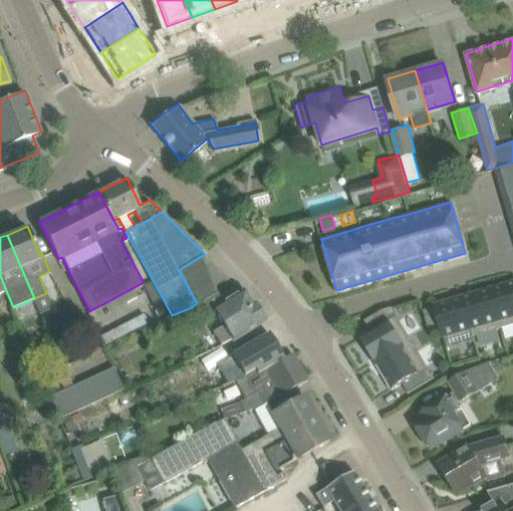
[(512,280),(490,288),(501,326),(512,322),(512,280)]
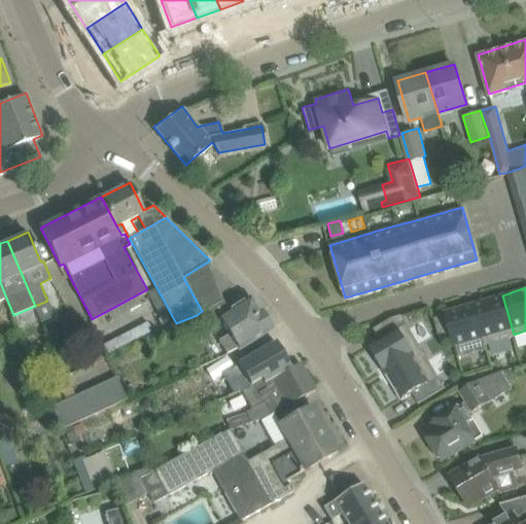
[(514,335),(502,295),(474,304),(485,343),(514,335)]
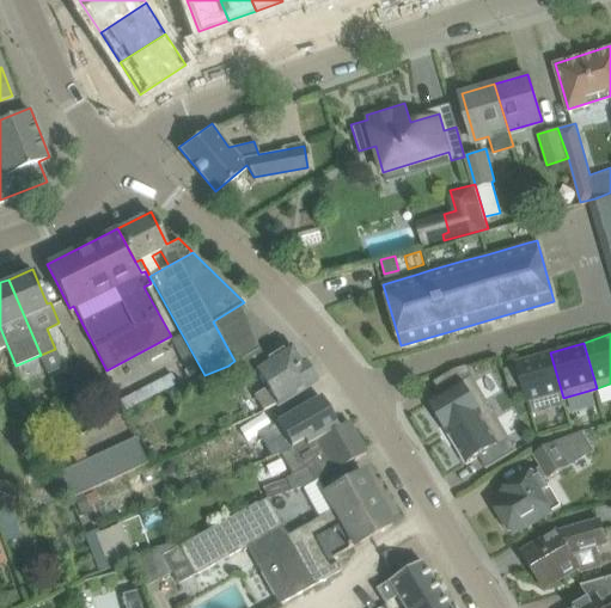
[(234,361),(230,364),(243,385),(258,374),(267,387),(255,394),(264,409),(276,401),(276,403),(316,378),(304,360),(301,361),(291,344),(267,361),(258,347),(234,361)]
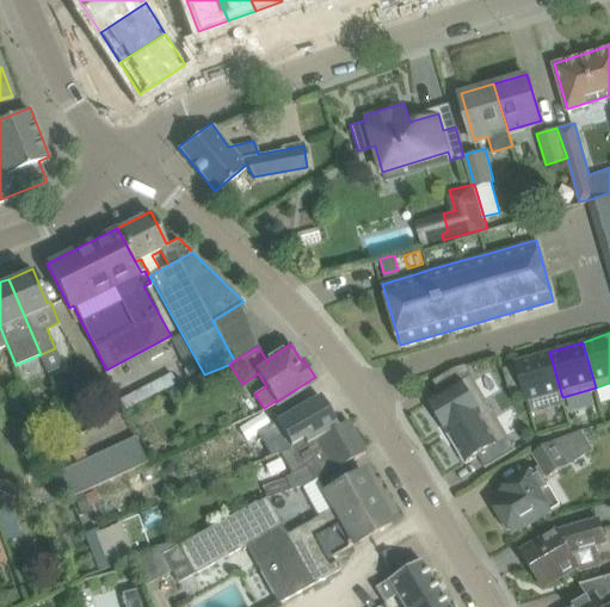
[(562,397),(549,352),(516,361),(516,363),(503,367),(510,392),(524,389),(527,397),(559,388),(561,397),(562,397)]
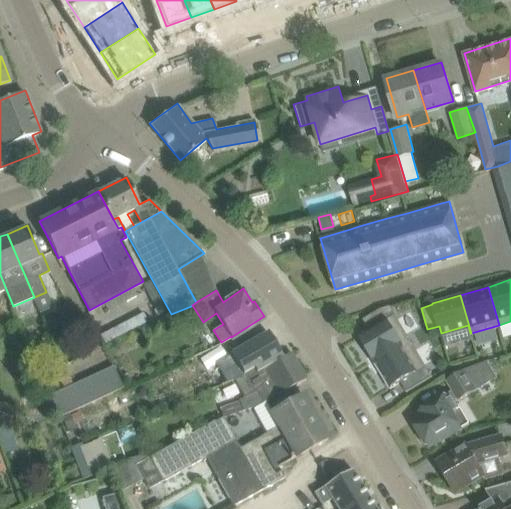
[(358,334),(374,361),(410,339),(390,304),(380,307),(363,318),(369,328),(358,334)]
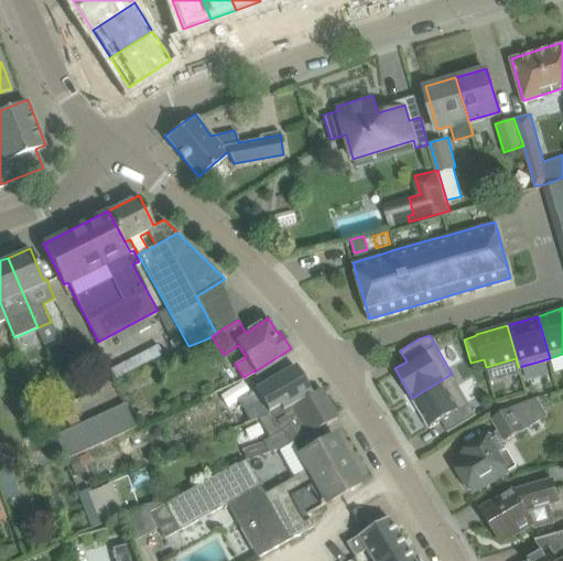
[(115,374),(163,352),(159,342),(110,364),(115,374)]
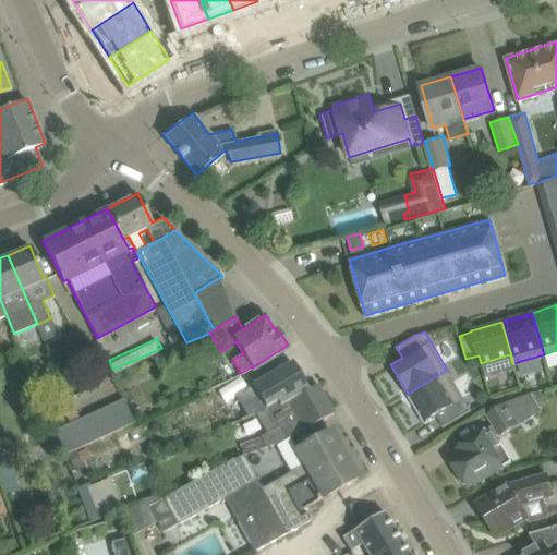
[(270,403),(273,409),(309,388),(292,360),(252,383),(252,384),(235,394),(241,405),(258,395),(265,407),(270,403)]
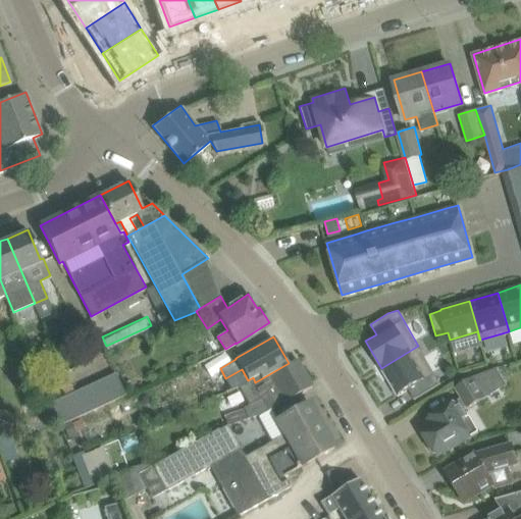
[(418,346),(381,368),(397,394),(408,387),(414,398),(440,382),(418,346)]
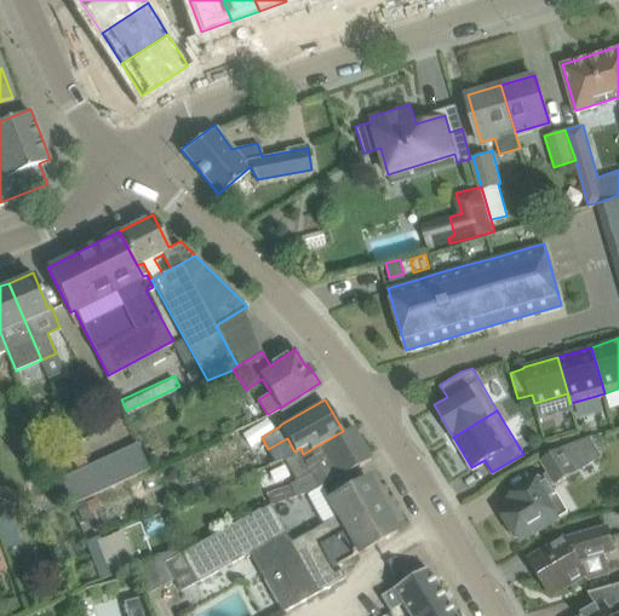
[(301,448),(294,452),(284,458),(296,479),(290,482),(294,495),(325,482),(339,475),(371,456),(353,425),(343,431),(303,454),(301,448)]
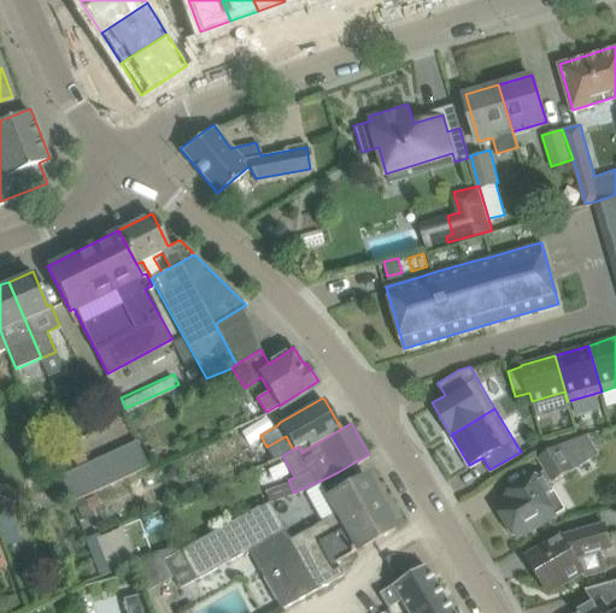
[(497,505),(506,520),(504,522),(511,532),(514,531),(517,537),(557,513),(546,494),(552,490),(547,483),(573,467),(599,453),(587,432),(558,442),(538,455),(546,469),(502,495),(504,500),(497,505)]
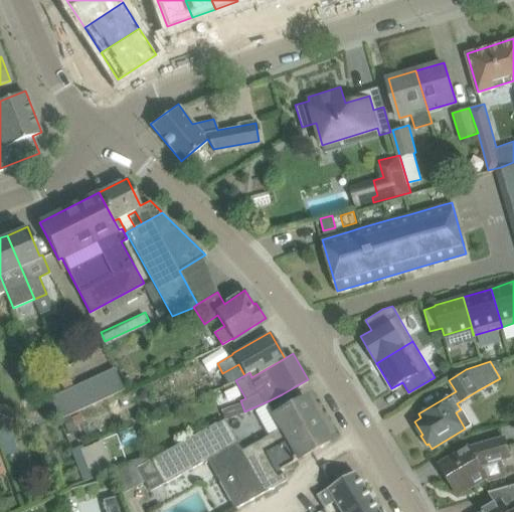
[(114,366),(81,381),(92,403),(124,388),(114,366)]
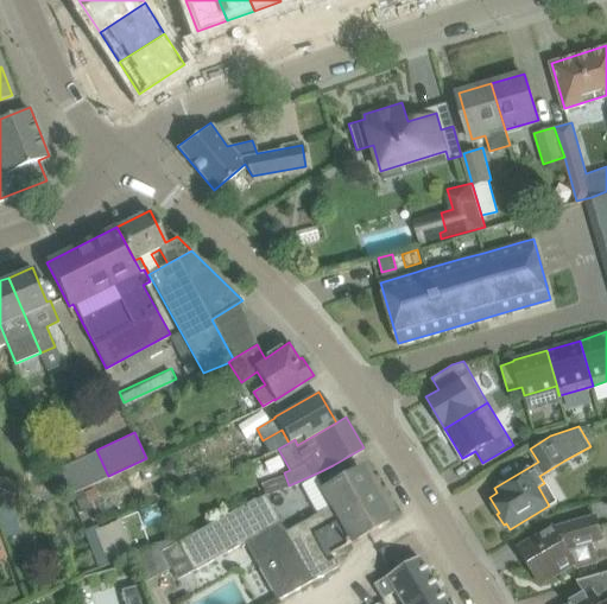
[(108,476),(96,450),(58,466),(70,493),(108,476)]
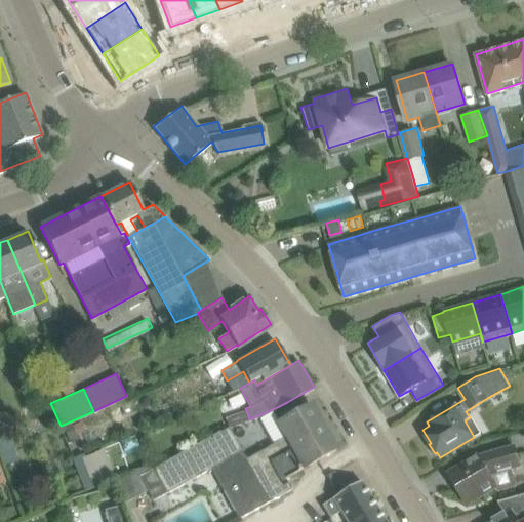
[(313,405),(312,403),(279,422),(270,426),(278,440),(246,457),(242,449),(209,468),(210,468),(218,484),(238,518),(268,502),(290,488),(284,477),(319,457),(336,448),(335,446),(331,448),(321,431),(325,429),(323,426),(312,405),(313,405)]
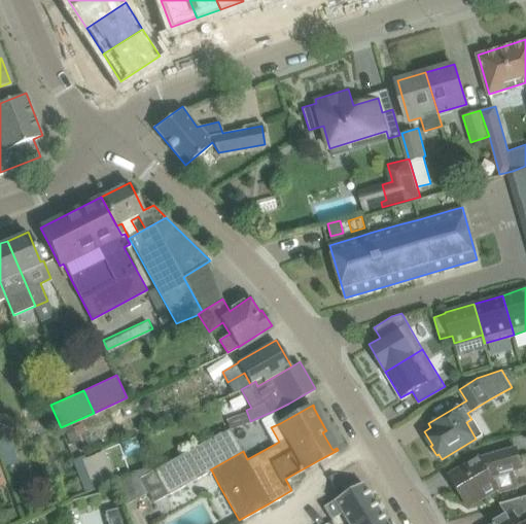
[(120,408),(111,412),(117,425),(127,421),(120,408)]
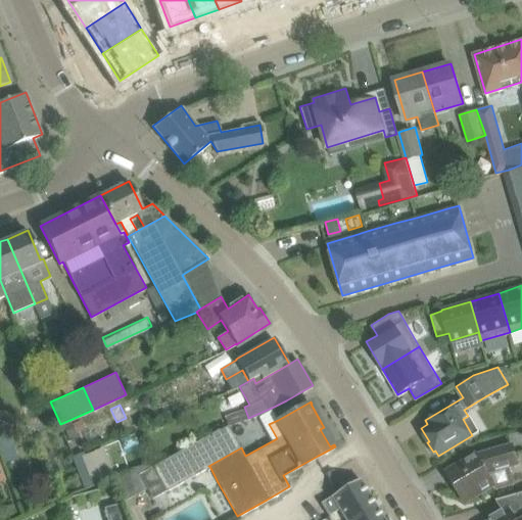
[(0,436),(8,433),(0,410),(0,436)]
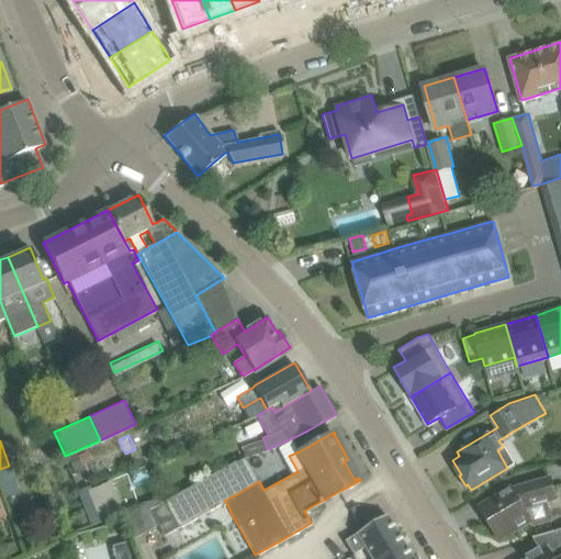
[(135,445),(139,456),(148,451),(143,442),(135,445)]
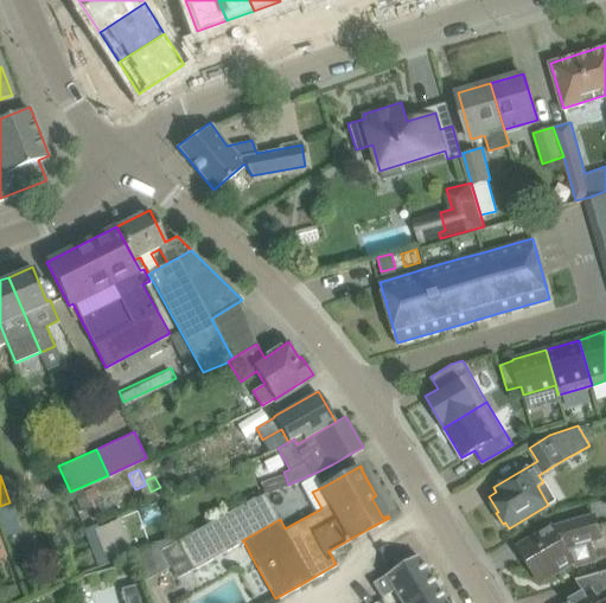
[(253,498),(177,540),(193,569),(212,557),(222,552),(243,540),(242,540),(280,519),(265,493),(254,499),(253,498)]
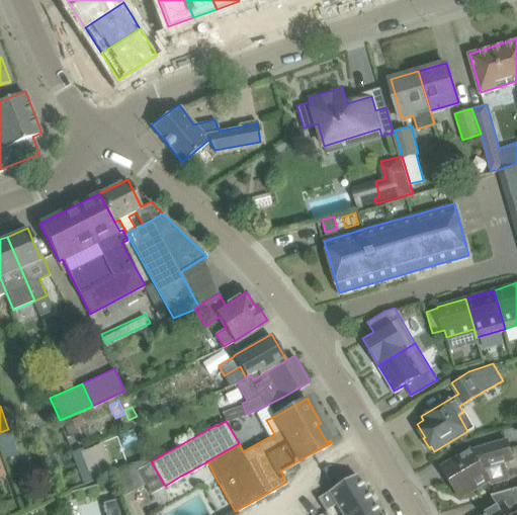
[(510,479),(504,460),(514,458),(508,438),(471,449),(471,448),(441,466),(459,497),(490,479),(491,484),(510,479)]
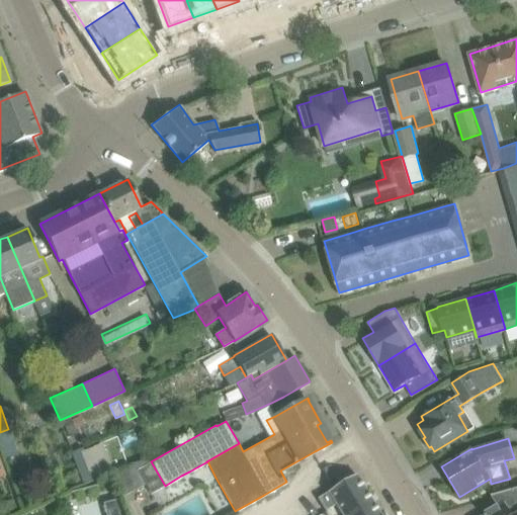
[(82,446),(71,451),(84,483),(94,478),(93,474),(89,476),(79,451),(84,449),(82,446)]
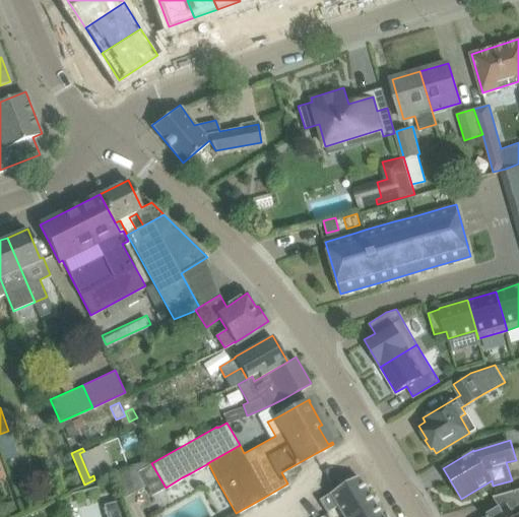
[(330,465),(323,469),(329,480),(336,476),(330,465)]
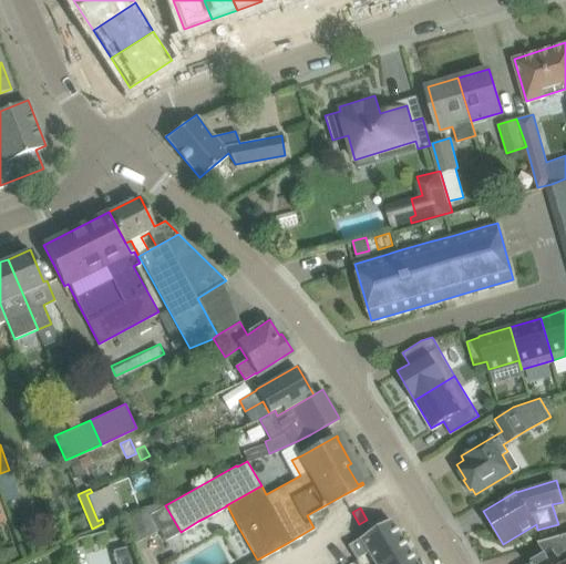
[(140,520),(139,520),(147,535),(157,530),(148,514),(140,520)]
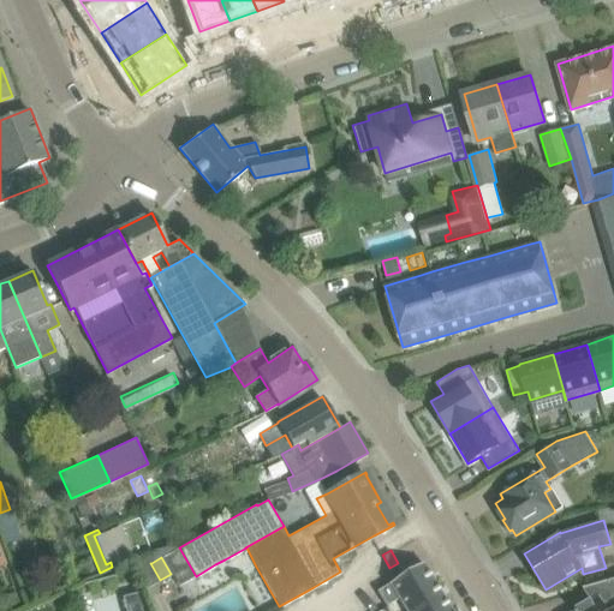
[(398,598),(405,610),(416,610),(443,594),(423,562),(377,591),(386,605),(398,598)]
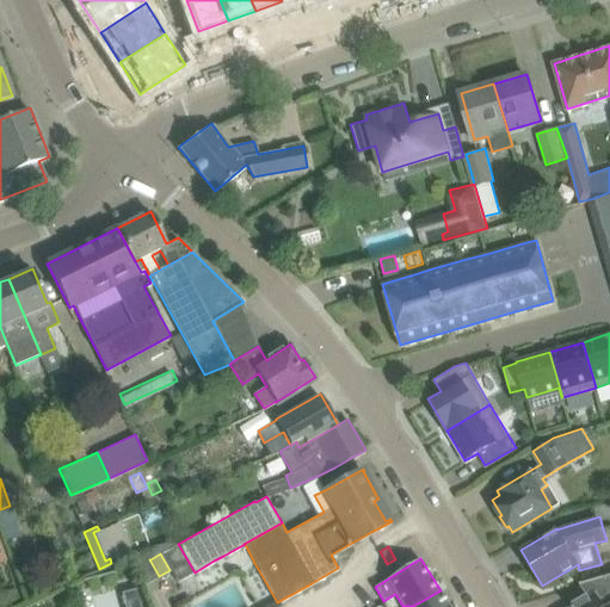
[(572,604),(573,606),(571,606),(609,606),(609,573),(580,581),(579,581),(586,594),(572,604)]
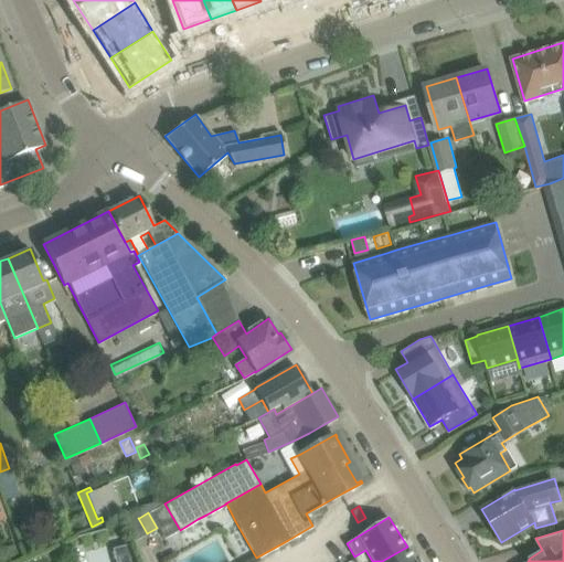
[(415,561),(407,547),(382,561),(415,561)]
